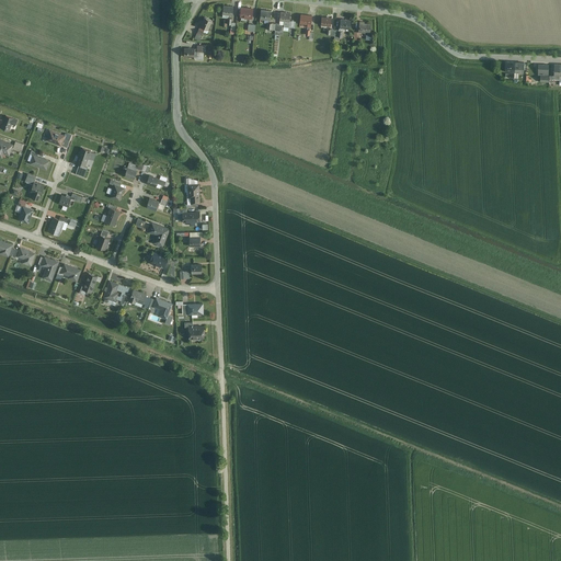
[(236,6),(224,4),(222,14),(235,15),(236,6)]
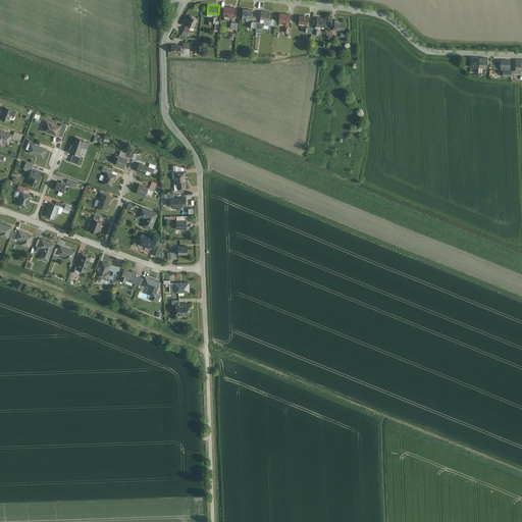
[(236,8),(225,7),(224,16),(236,17),(236,8)]
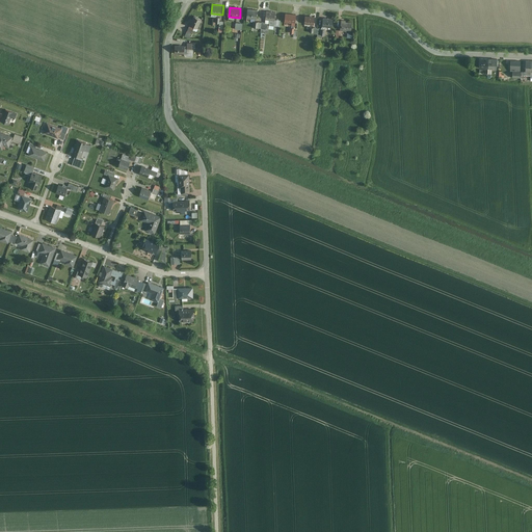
[(259,9),(247,8),(246,18),(258,19),(259,9)]
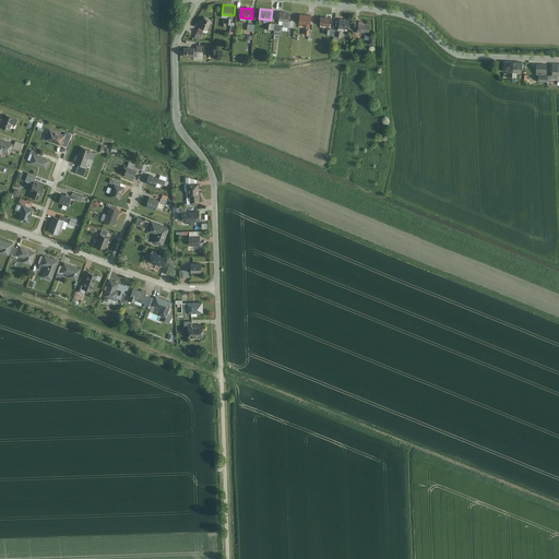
[(292,12),(281,11),(280,21),(290,22),(292,12)]
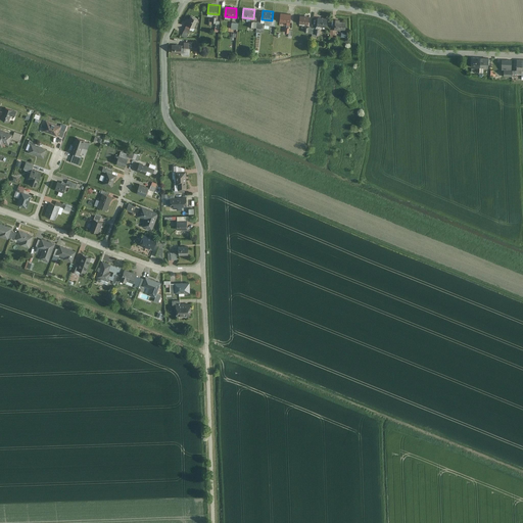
[(292,13),(281,13),(280,22),(291,22),(292,13)]
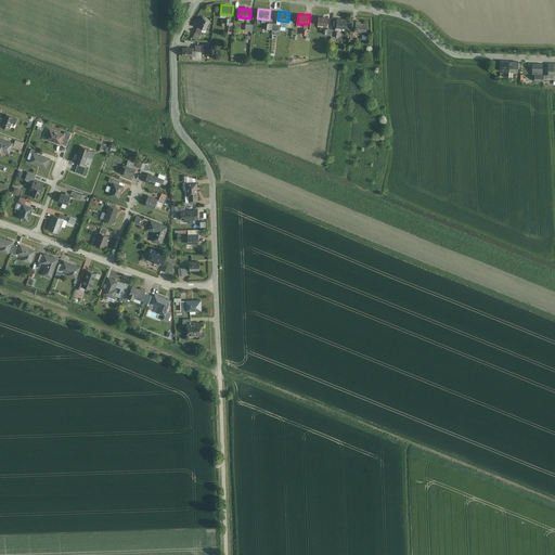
[(330,16),(318,15),(317,25),(328,26),(330,16)]
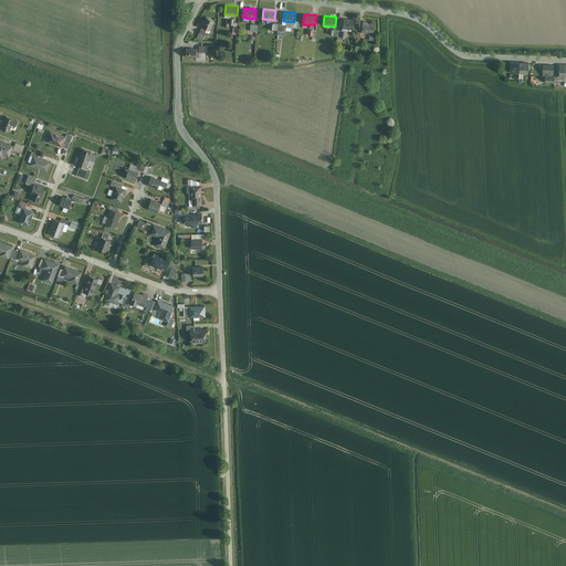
[(216,21),(207,17),(197,38),(202,40),(208,29),(211,31),(216,21)]
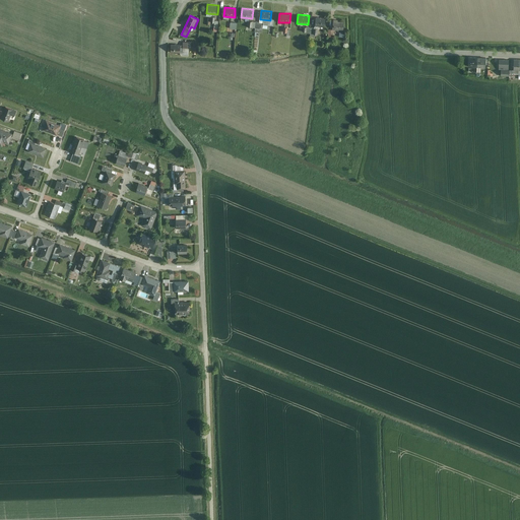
[(214,17),(209,17),(209,23),(214,23),(214,28),(218,28),(218,21),(214,21),(214,17)]
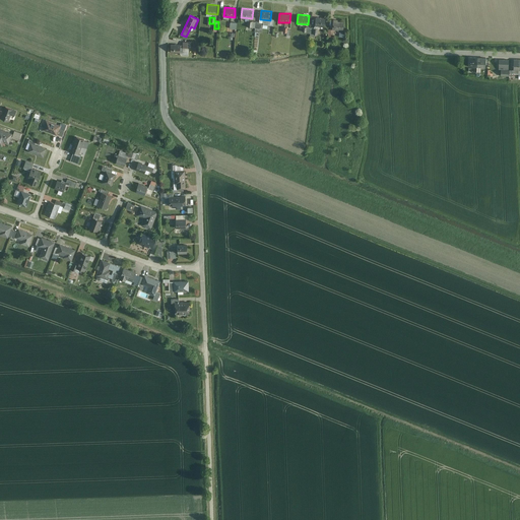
[(326,17),(316,17),(315,26),(325,26),(326,17)]
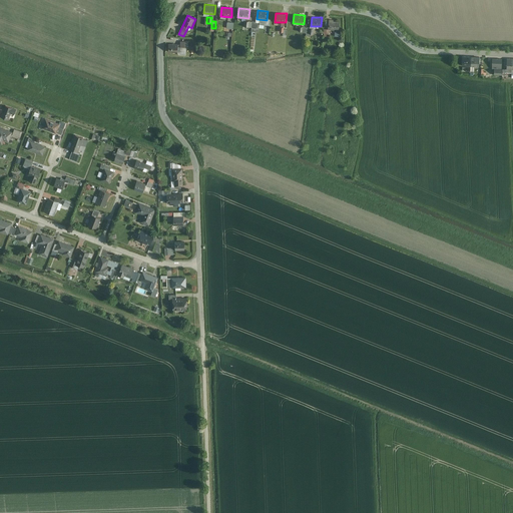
[(342,21),(330,20),(329,30),(341,31),(342,21)]
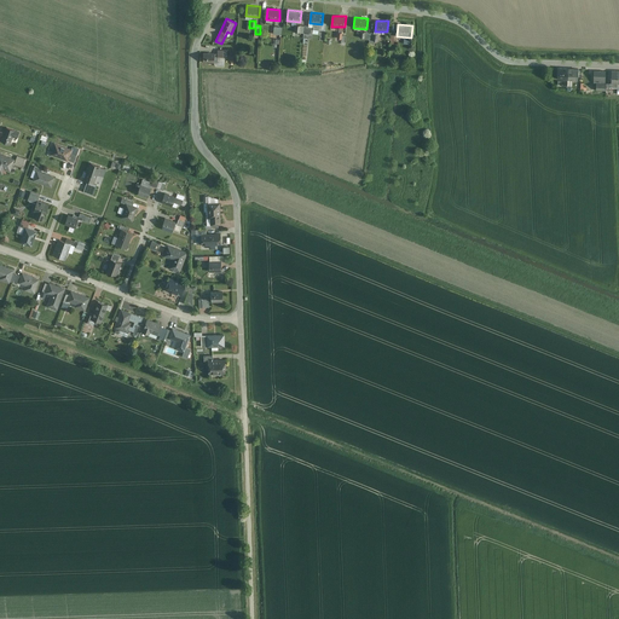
[(559,69),(559,81),(568,81),(568,69),(559,69)]
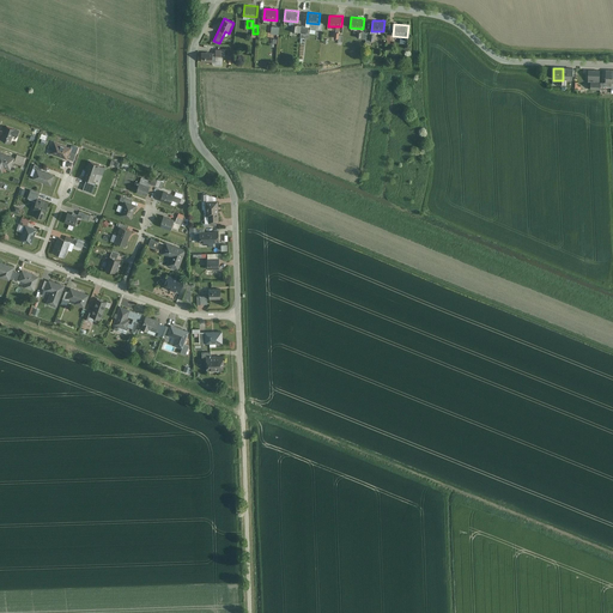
[(563,68),(563,80),(572,80),(572,68),(563,68)]
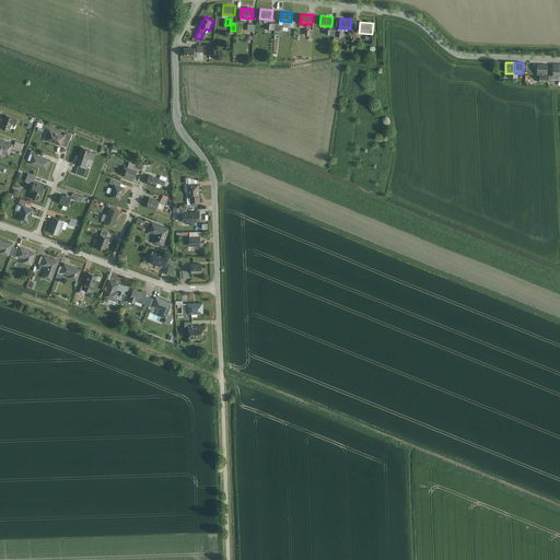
[(549,82),(549,66),(537,65),(536,76),(539,76),(539,82),(549,82)]
